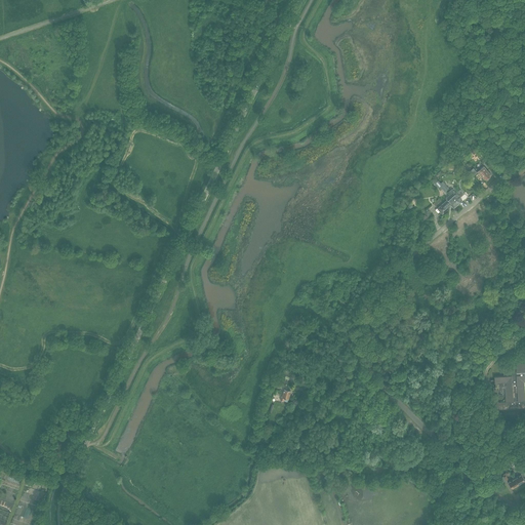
[(478,171),(482,175),(485,179),(486,178),(487,179),(490,176),(489,175),(490,174),(484,166),(478,171)]
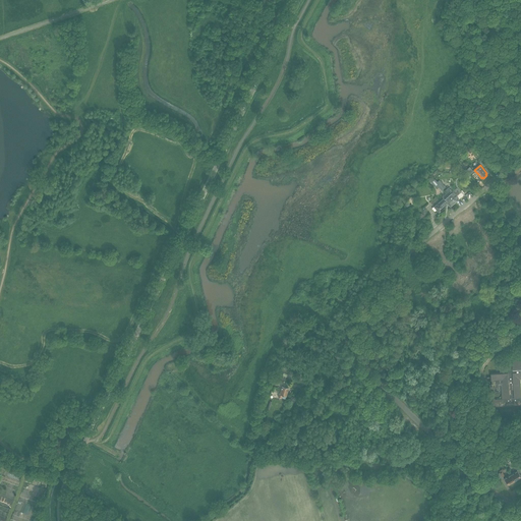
[(447,193),(454,201),(458,198),(456,195),(460,192),(457,188),(453,191),(451,189),(447,193)]
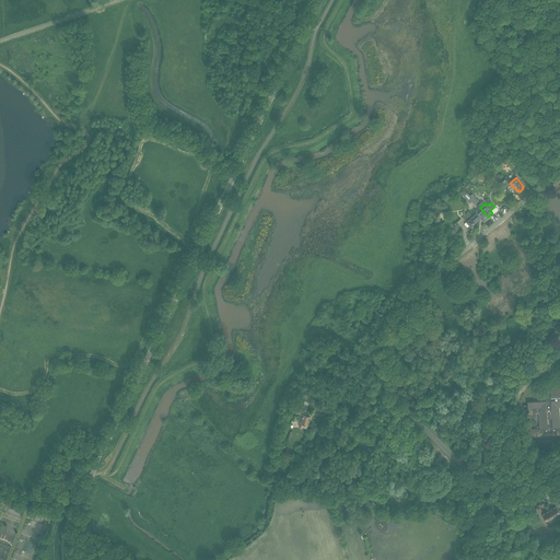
[(473,229),(479,222),(478,220),(480,218),(483,221),(488,217),(480,208),(475,212),(477,213),(473,217),(468,212),(463,218),(473,229)]
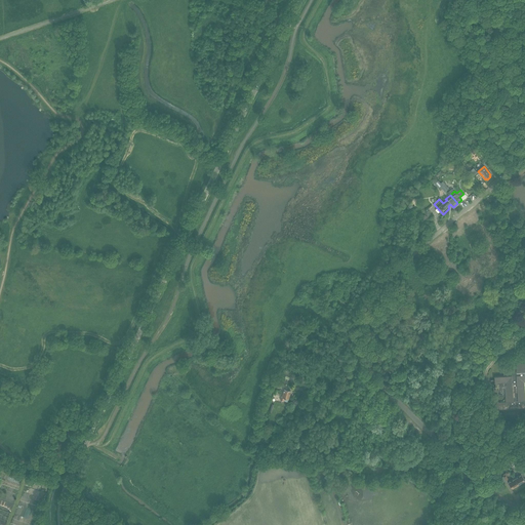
[(500,365),(500,372),(503,372),(503,376),(494,376),(494,379),(495,384),(496,387),(495,387),(495,392),(502,391),(502,389),(506,388),(507,402),(497,402),(496,404),(496,405),(495,405),(496,409),(514,409),(518,408),(524,407),(524,362),(516,363),(516,366),(506,366),(500,365)]
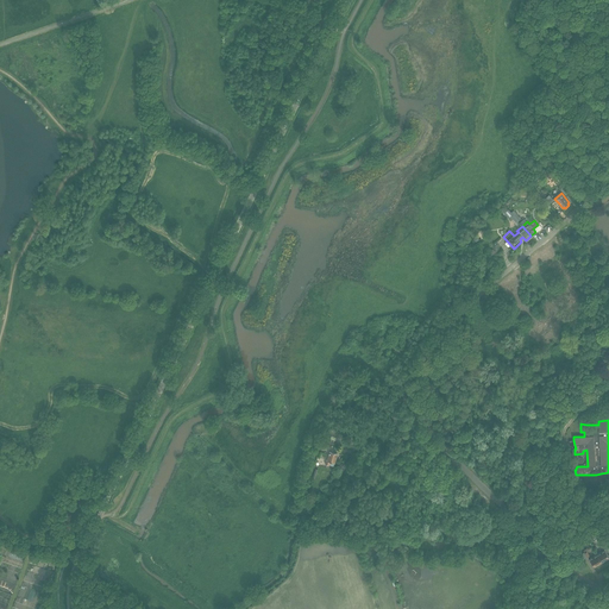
[(326,459),(325,464),(334,466),(338,453),(330,452),(327,460),(326,459)]
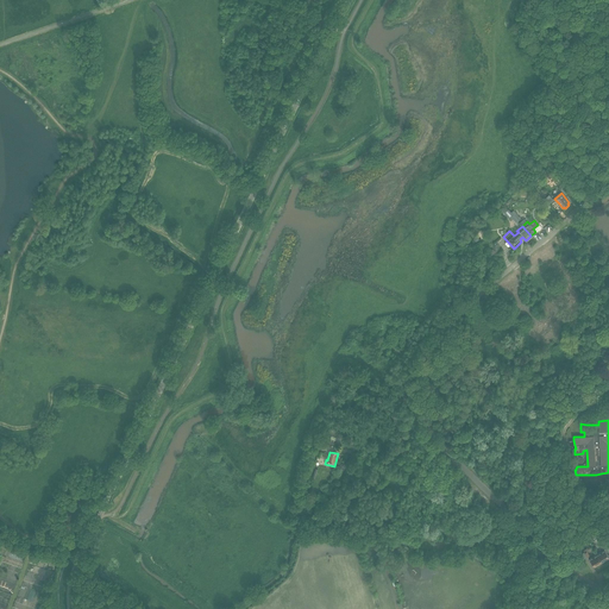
[(606,550),(597,554),(602,563),(608,558),(608,557),(607,552),(608,552),(606,550)]
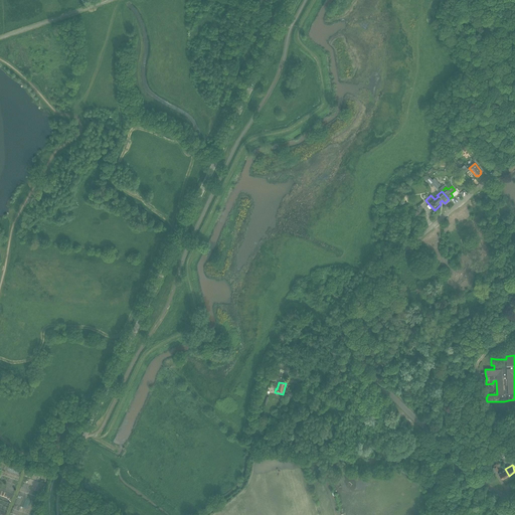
[(500,475),(503,480),(509,476),(505,469),(498,473),(499,476),(500,475)]
